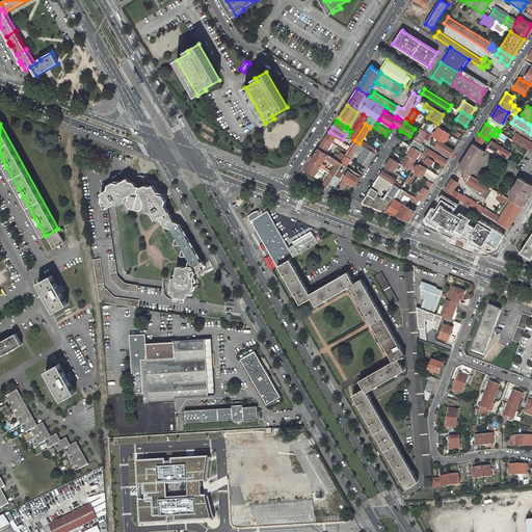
[(434,137),(439,140),(444,143),(450,133),(440,127),(435,133),(434,132),(431,136),(434,137)]
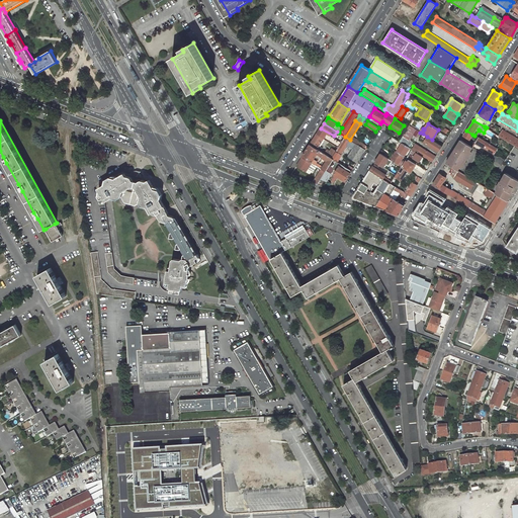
[(416,130),(409,125),(399,141),(400,142),(402,143),(410,148),(412,149),(417,153),(421,147),(410,140),(416,130)]
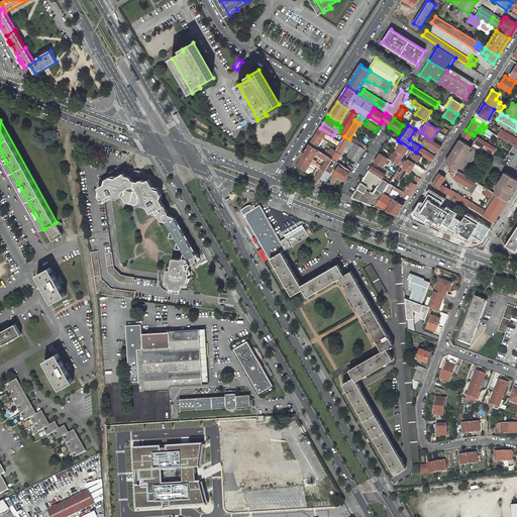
[(341,142),(319,129),(316,133),(323,137),(338,147),(341,142)]
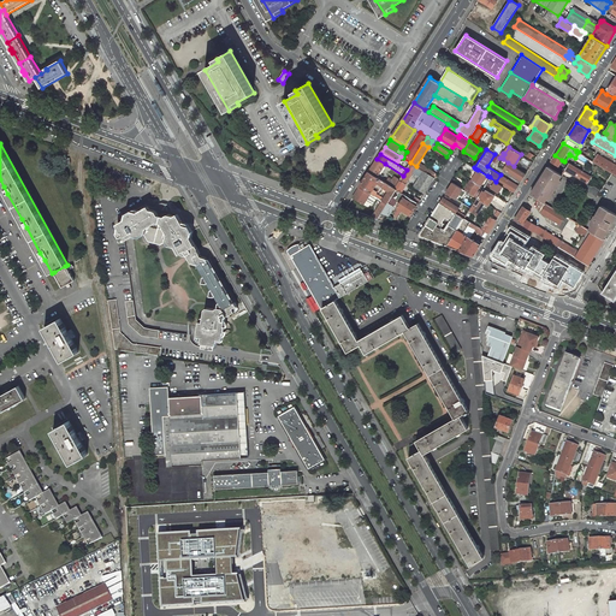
[(615,165),(598,154),(593,161),(611,173),(615,175),(615,165)]
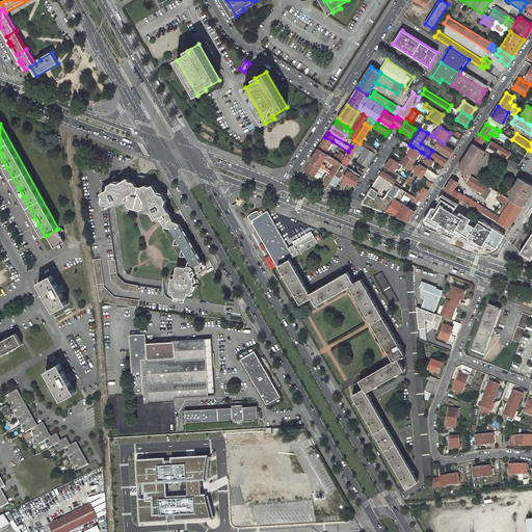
[(476,140),(481,143),(484,145),(487,139),(485,138),(479,134),(476,140)]
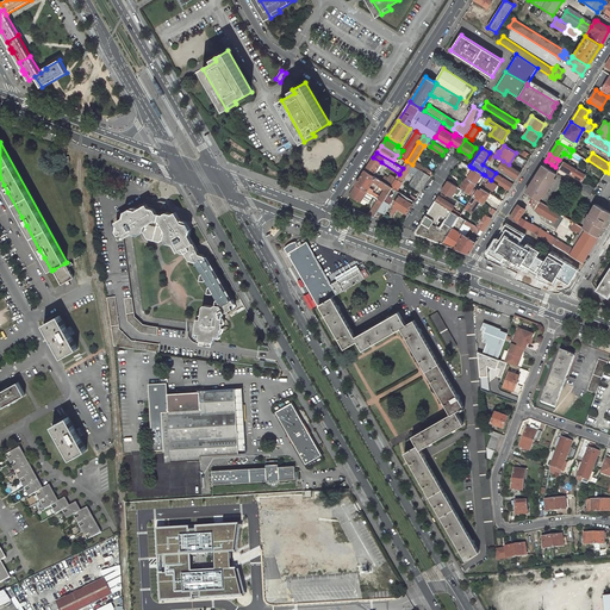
[(381,162),(373,157),(366,170),(373,175),(381,162)]
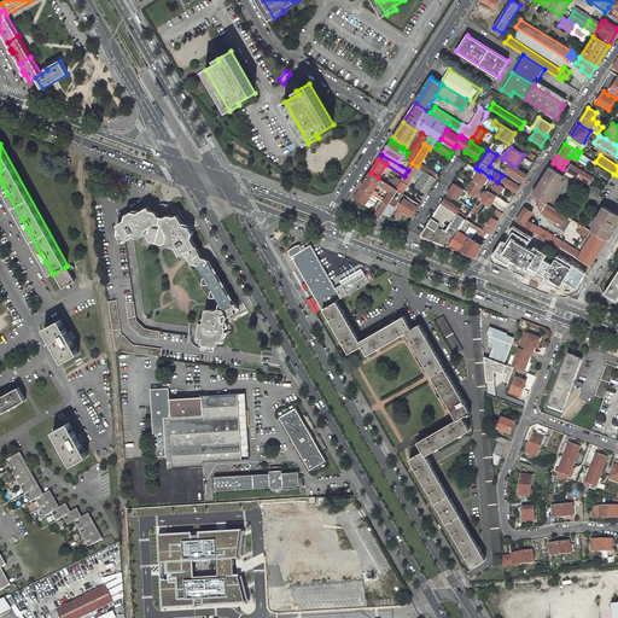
[(418,167),(412,163),(408,170),(404,176),(396,188),(398,190),(402,192),(414,172),(418,167)]
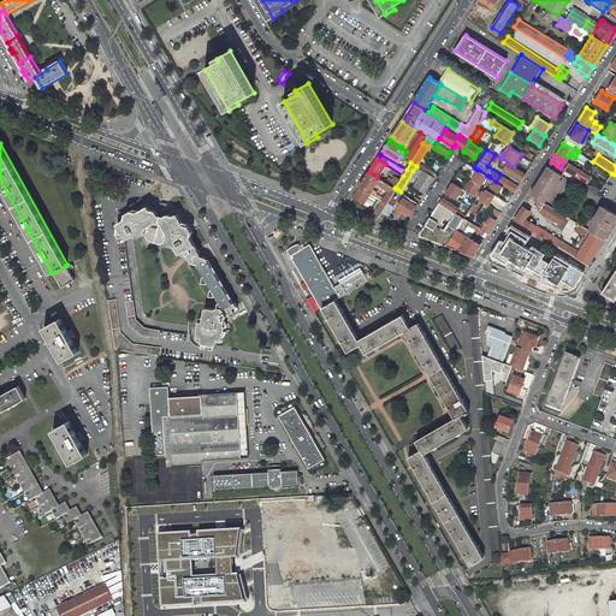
[(474,167),(466,163),(463,167),(473,173),(475,169),(474,167)]
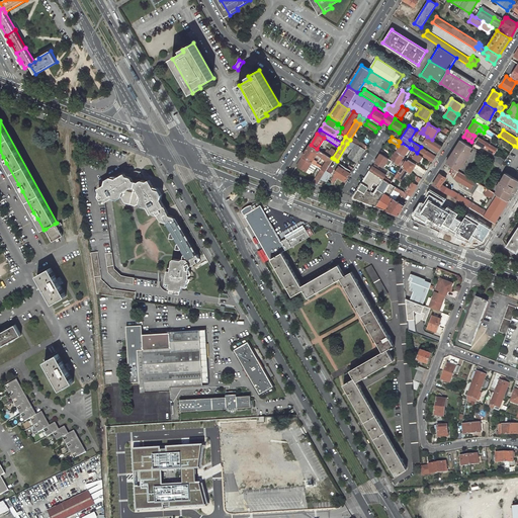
[(432,140),(427,137),(424,142),(439,152),(442,146),(437,143),(432,140)]
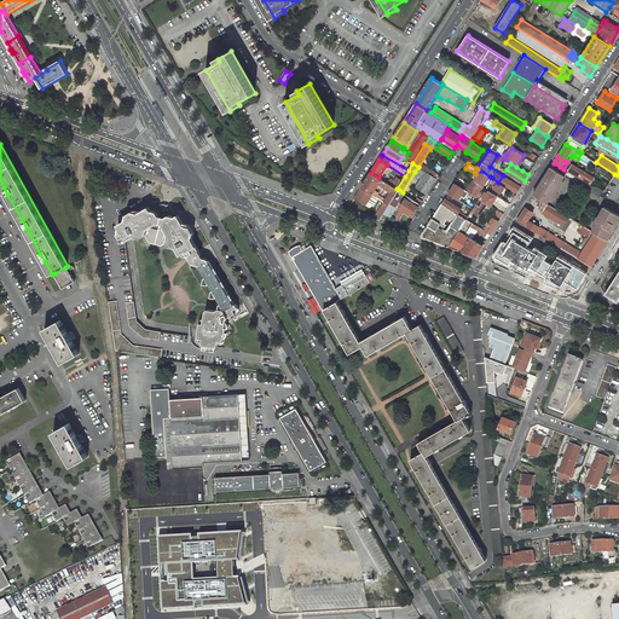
[(580,169),(572,165),(568,171),(591,184),(595,178),(591,175),(580,169)]
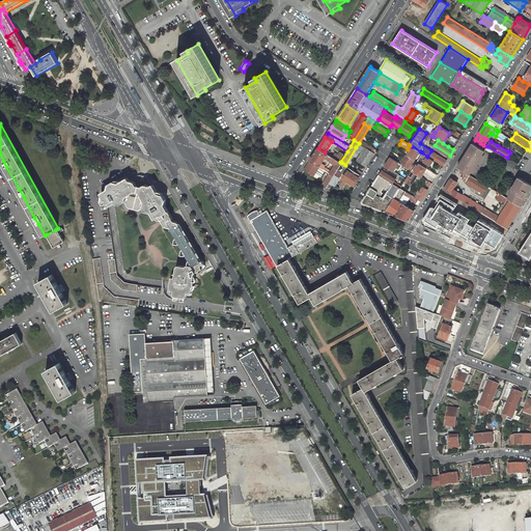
[(375,149),(365,142),(363,145),(366,147),(373,152),(375,149)]
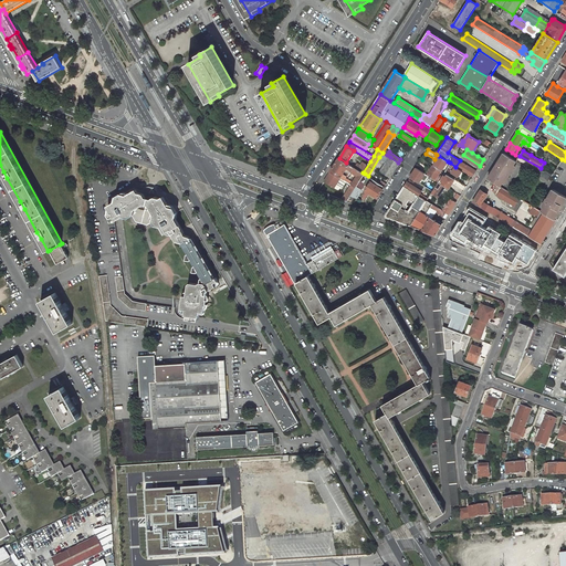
[(387,155),(383,153),(379,157),(387,161),(390,157),(387,155)]
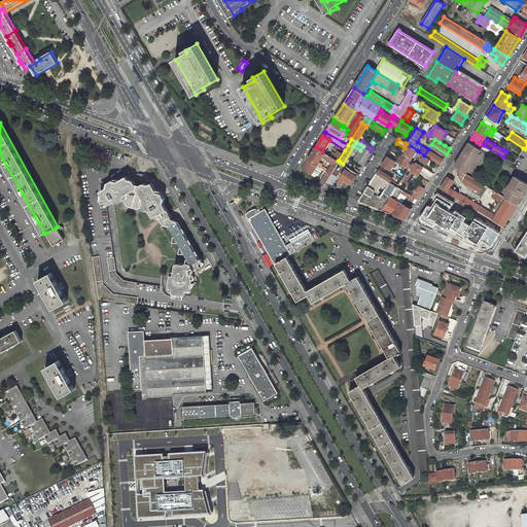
[(469,142),(454,167),(461,171),(464,173),(466,174),(481,149),(479,148),(469,142)]
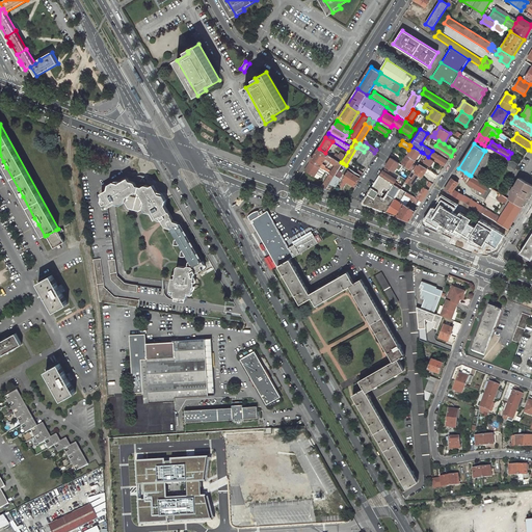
[(421,152),(413,147),(407,156),(415,160),(415,161),(421,152)]
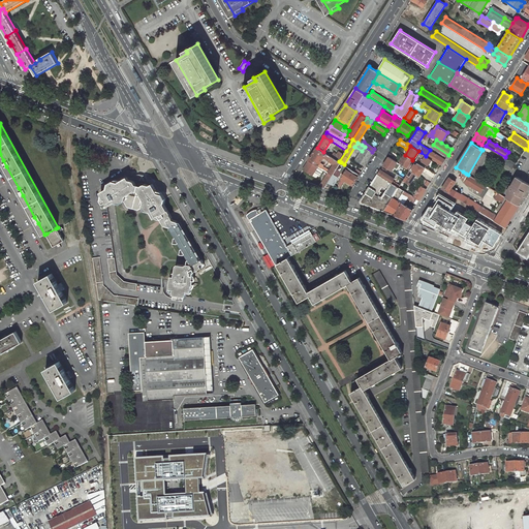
[(372,152),(365,147),(362,151),(356,160),(359,161),(365,165),(374,153),(372,152)]
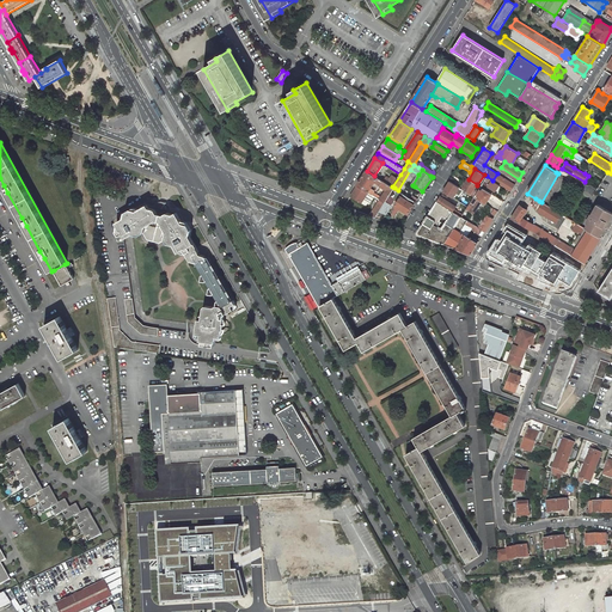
[(374,176),(367,171),(357,185),(368,193),(371,188),(375,182),(378,178),(374,176)]
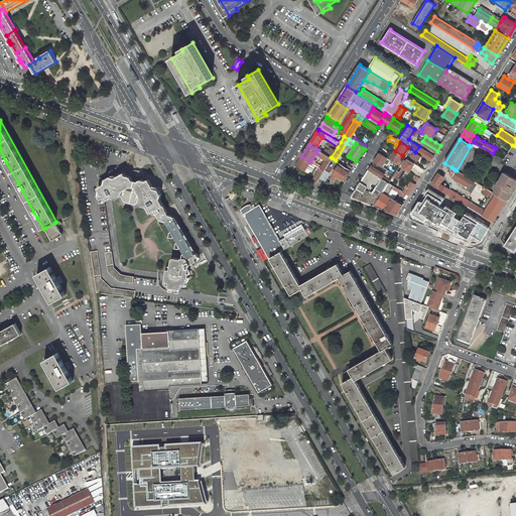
[(419,146),(415,152),(421,155),(430,161),(434,155),(419,146)]
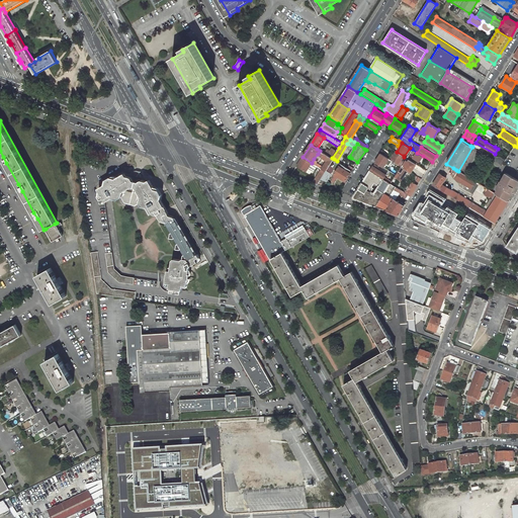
[(417,153),(412,149),(409,154),(407,158),(410,160),(411,161),(414,157),(419,161),(423,156),(417,153)]
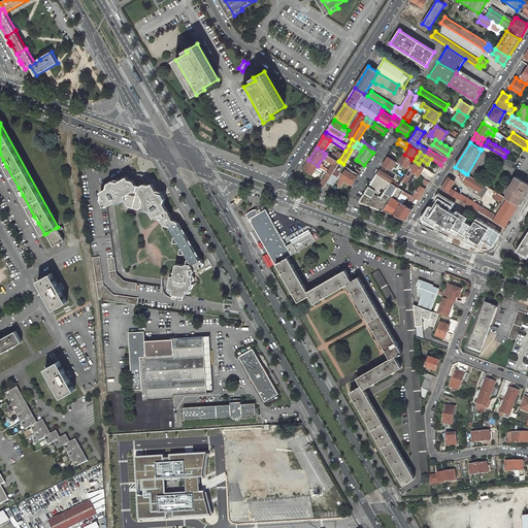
[(338,161),(326,154),(324,157),(328,160),(333,164),(329,170),(328,172),(332,174),(340,162),(338,161)]
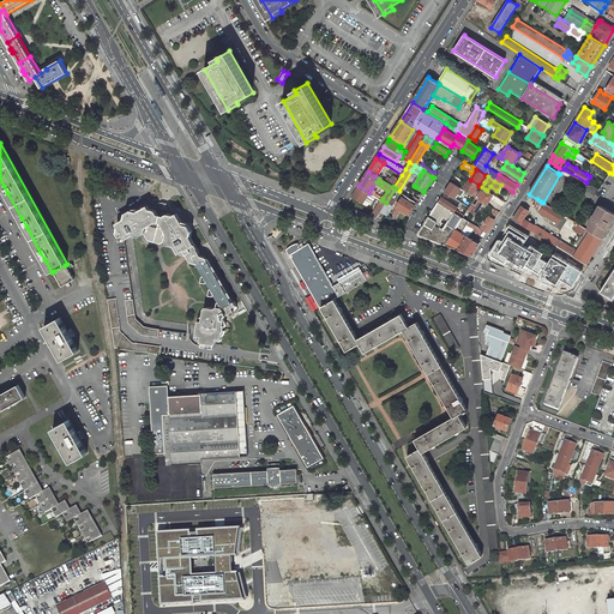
[(479,185),(470,180),(464,190),(475,197),(479,193),(475,191),(479,185)]
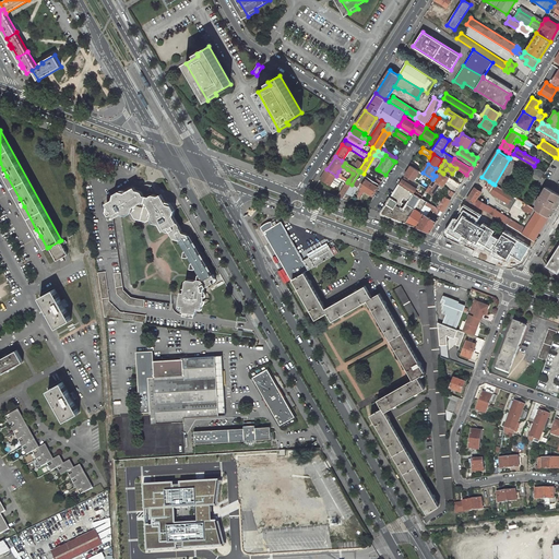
[(419,171),(412,166),(405,175),(414,180),(419,171)]
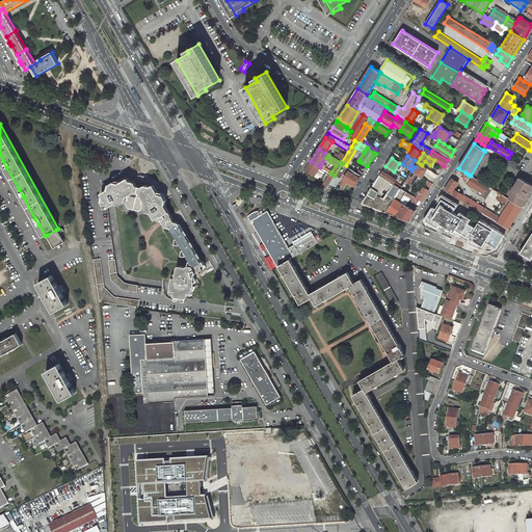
[(506,159),(504,162),(515,169),(517,166),(506,159)]
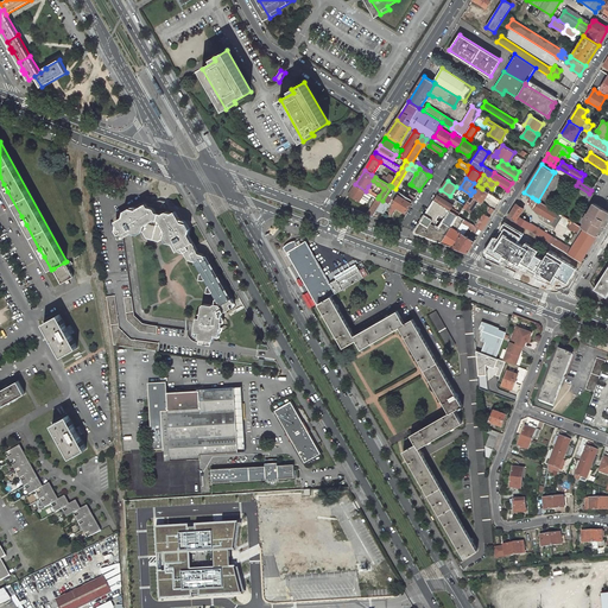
[(366,191),(355,184),(348,195),(363,204),(366,201),(361,198),(363,194),(366,191)]
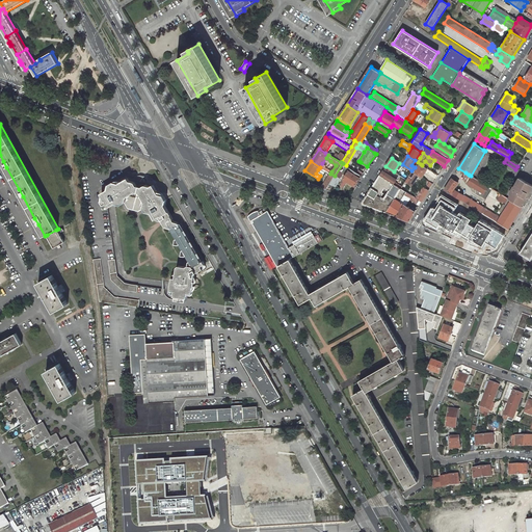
[(422,165),(421,164),(420,165),(417,164),(415,167),(411,170),(419,176),(422,178),(427,168),(422,165)]
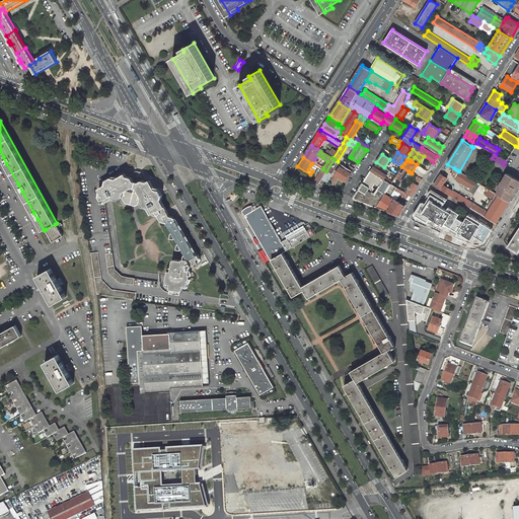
[(353,171),(342,164),(336,174),(347,181),(351,175),(353,171)]
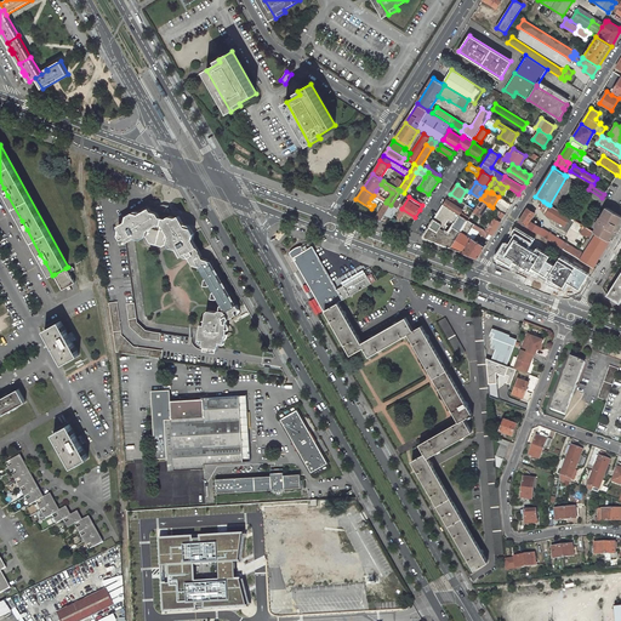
[(463,209),(448,199),(444,205),(460,215),(463,209)]
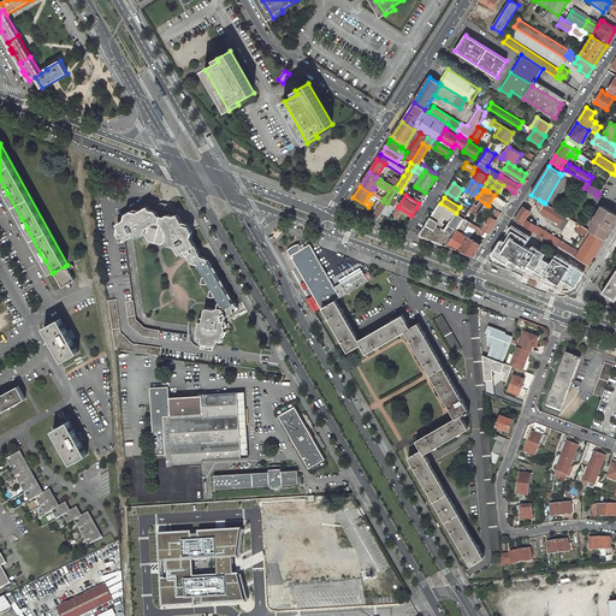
[(485,203),(477,197),(474,203),(478,206),(473,213),(477,215),(485,203)]
